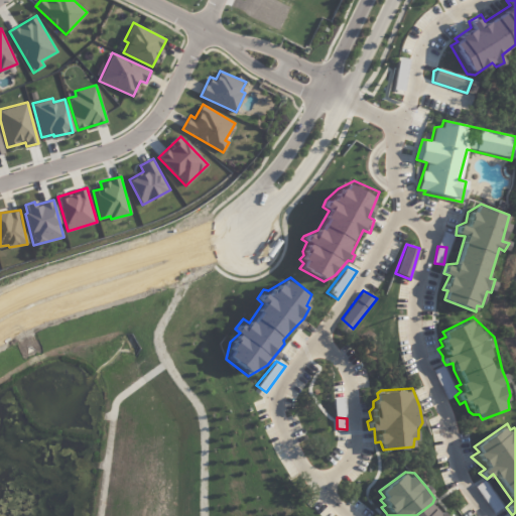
[(422,515),(436,505),(441,511),(444,509),(452,515),(422,515)]
